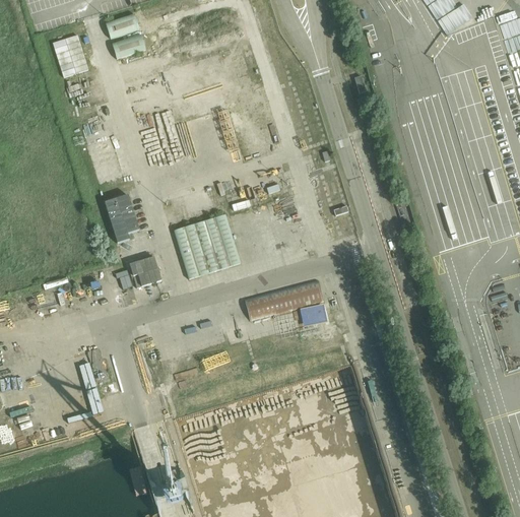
[(139,27),(135,13),(106,22),(110,37),(139,27)]
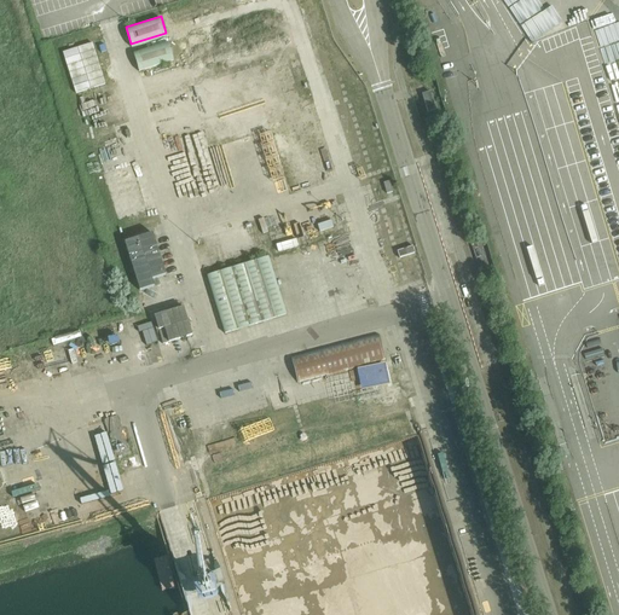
[(75,91),(105,81),(92,40),(62,50),(75,91)]
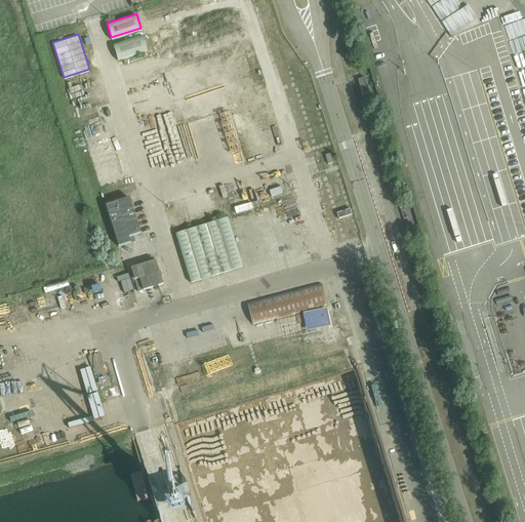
[(147,49),(142,34),(113,43),(118,58),(147,49)]
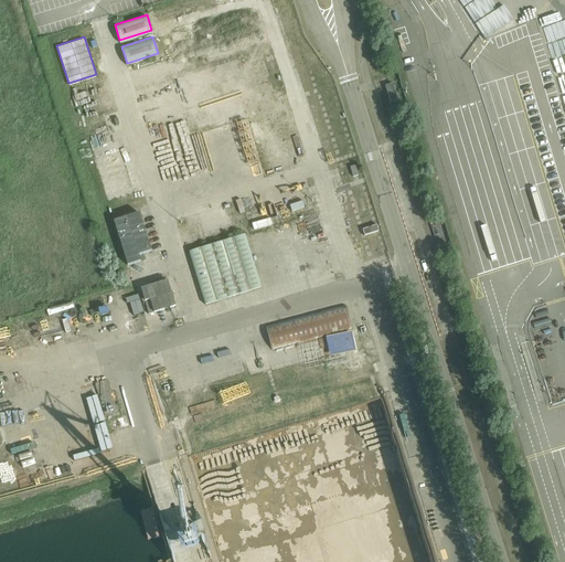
[(385,84),(391,101),(397,98),(392,82),(385,84)]
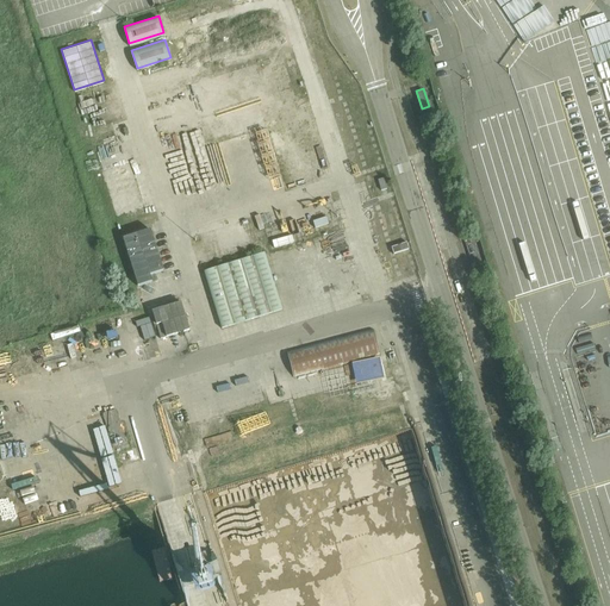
[(101,167),(114,212),(143,204),(130,158),(101,167)]
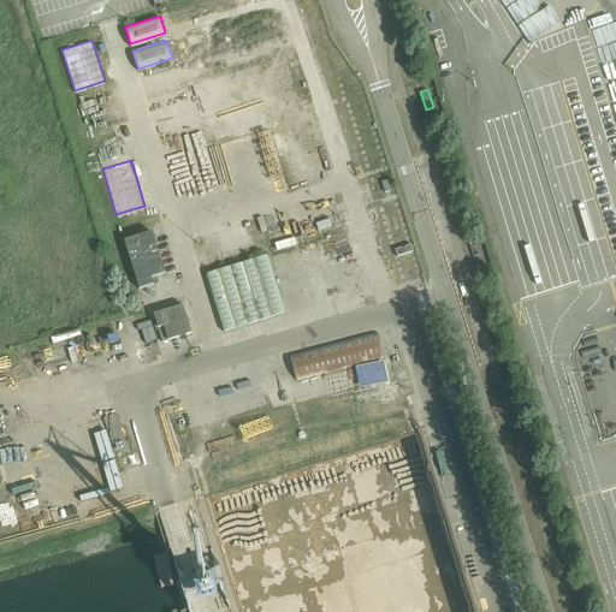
[(152,229),(124,238),(138,286),(153,281),(150,274),(165,271),(152,229)]
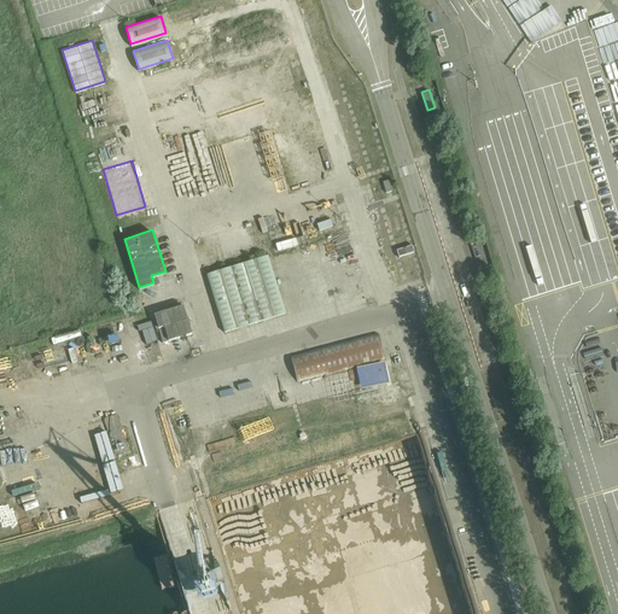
[(287,311),(269,253),(208,274),(226,331),(287,311)]
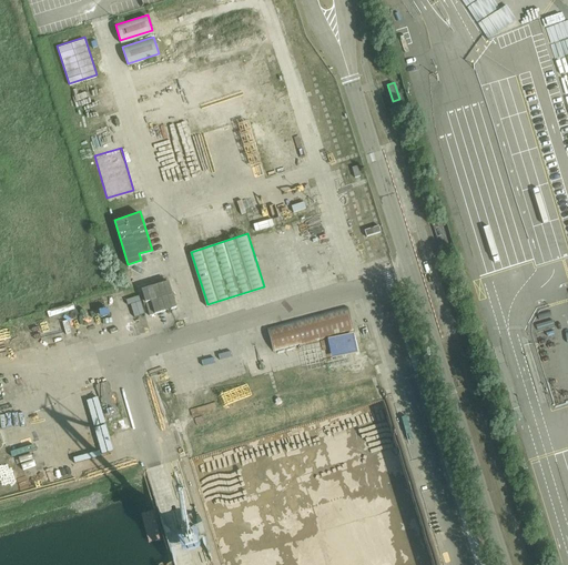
[(169,280),(143,289),(151,313),(176,305),(169,280)]
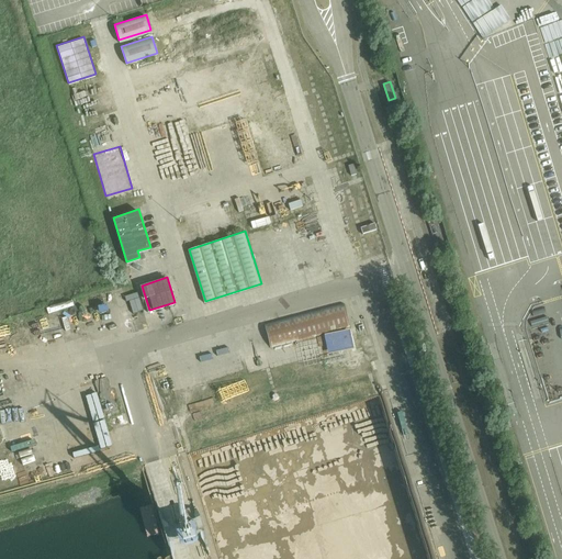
[(344,300),(265,322),(271,344),(350,323),(344,300)]
